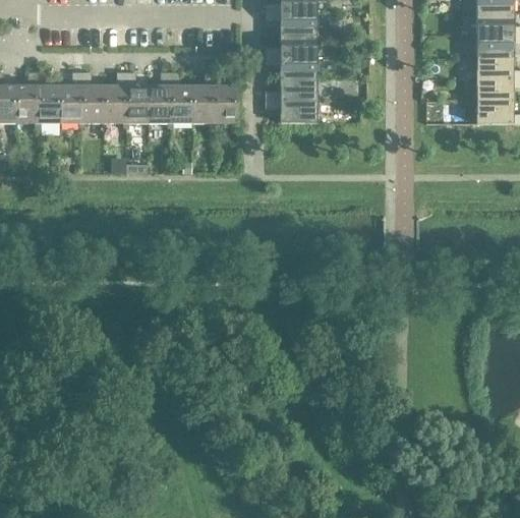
[(318,12),(316,0),(280,0),(281,7),(279,7),(276,3),(266,3),(266,12),(318,12)]
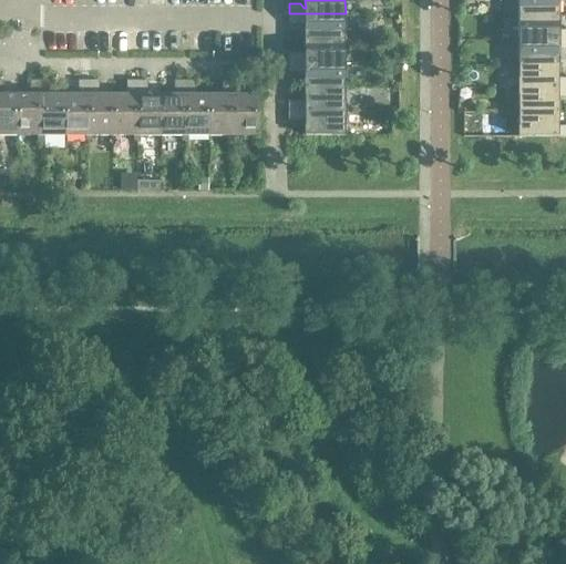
[(558,13),(558,0),(518,0),(518,13),(558,13)]
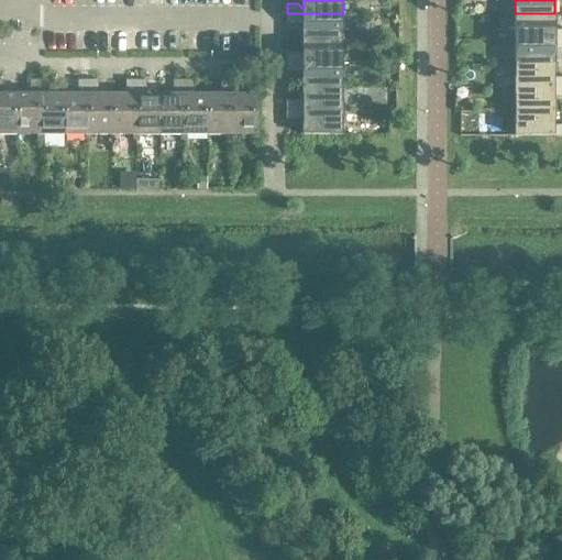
[(343,36),(343,13),(287,13),(287,22),(298,22),(301,18),(304,18),(304,36),(343,36)]
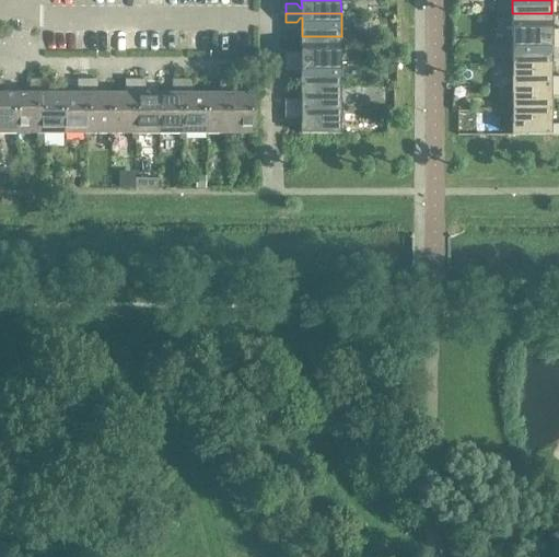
[(551,33),(551,13),(512,13),(512,37),(558,36),(558,27),(557,27),(557,28),(555,33),(551,33)]
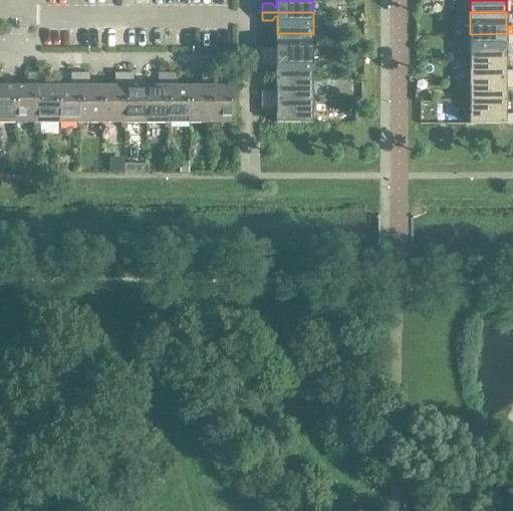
[(313,55),(313,33),(277,33),(277,50),(275,50),(272,47),(272,46),(262,46),(262,55),(313,55)]
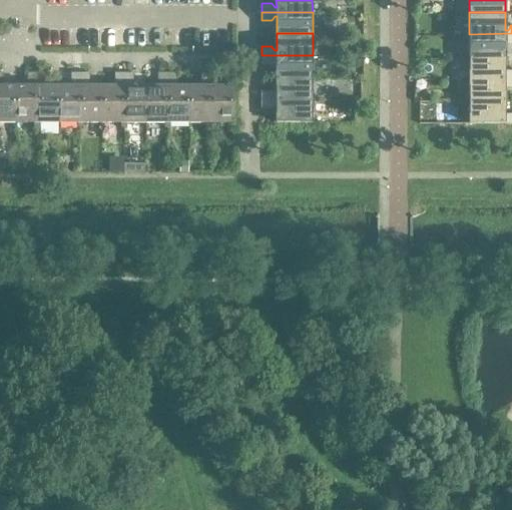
[(505,56),(505,38),(508,38),(510,42),(510,43),(511,42),(511,33),(469,34),(469,56),(505,56)]
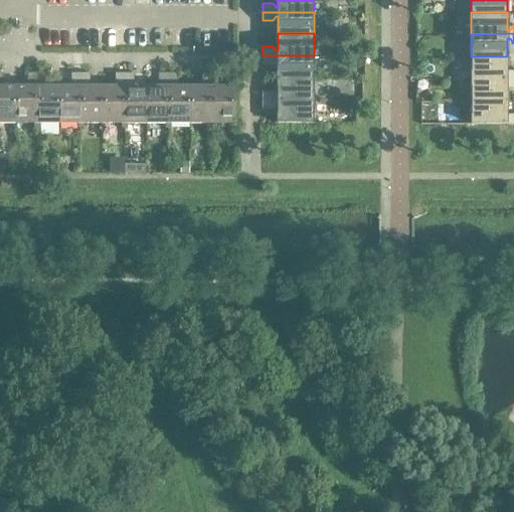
[(314,76),(314,55),(263,55),(263,63),(273,63),(276,59),(278,59),(278,76),(314,76)]
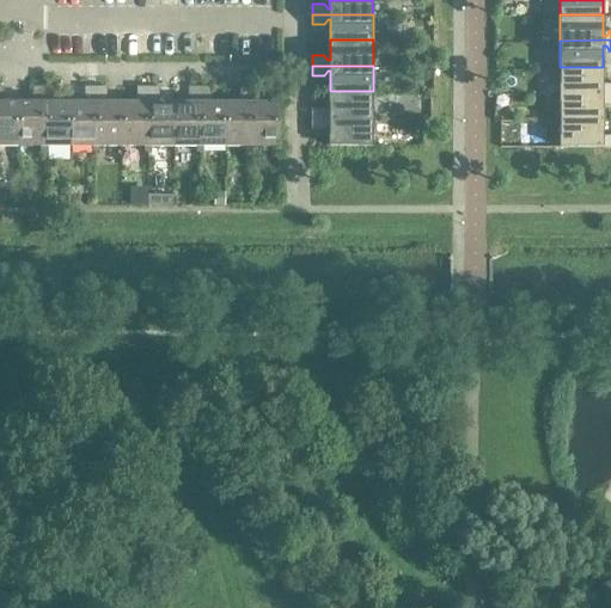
[(603,87),(603,67),(560,67),(560,92),(610,92),(610,81),(609,83),(606,87),(603,87)]
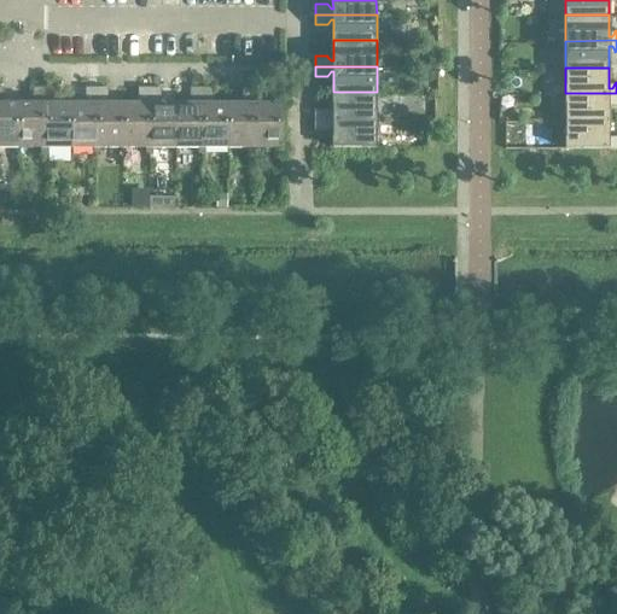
[(0,145),(19,145),(19,101),(0,101),(0,95),(1,94),(5,94),(5,85),(0,85),(0,145)]
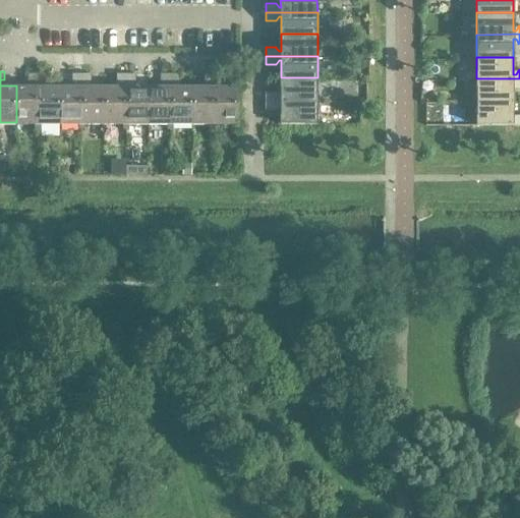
[(38,122),(38,71),(29,71),(29,79),(31,79),(34,82),(34,85),(16,85),(16,122),(38,122)]
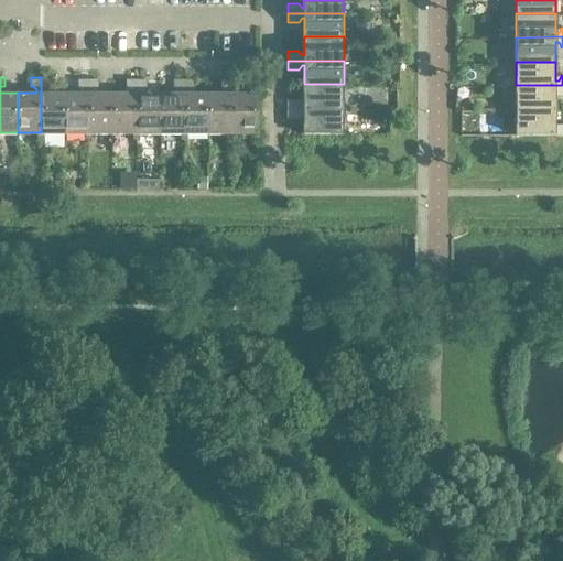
[(65,132),(65,93),(46,93),(46,89),(49,86),(52,86),(52,77),(41,77),(41,132),(65,132)]
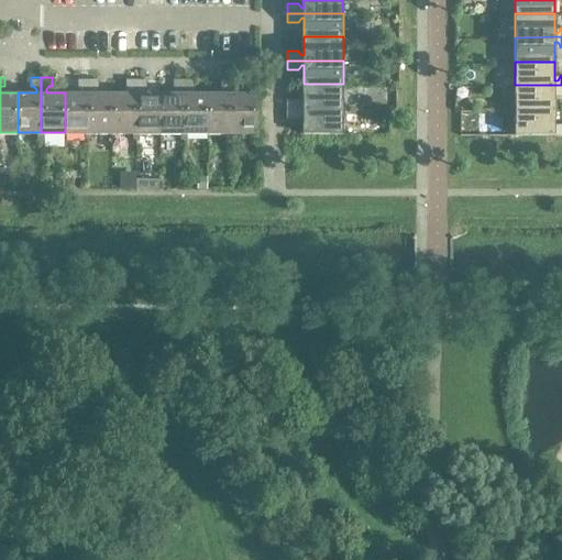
[(89,132),(88,77),(78,77),(78,86),(80,86),(84,89),(84,92),(65,92),(65,132),(89,132)]
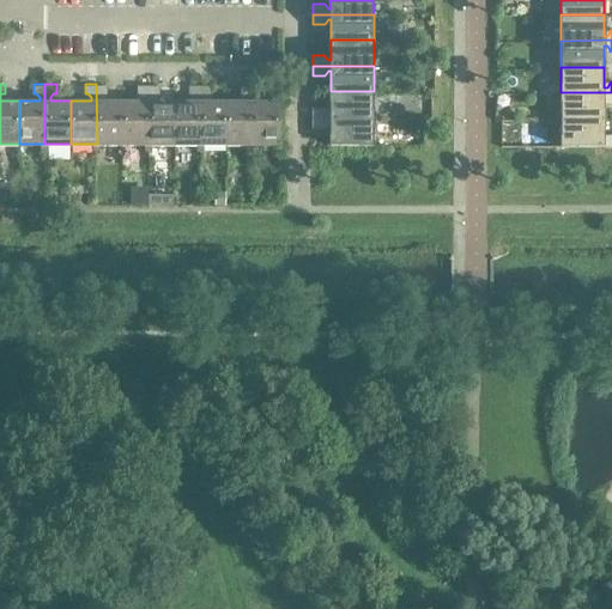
[(122,144),(122,101),(102,101),(102,97),(105,93),(108,93),(108,84),(96,84),(97,144),(122,144)]
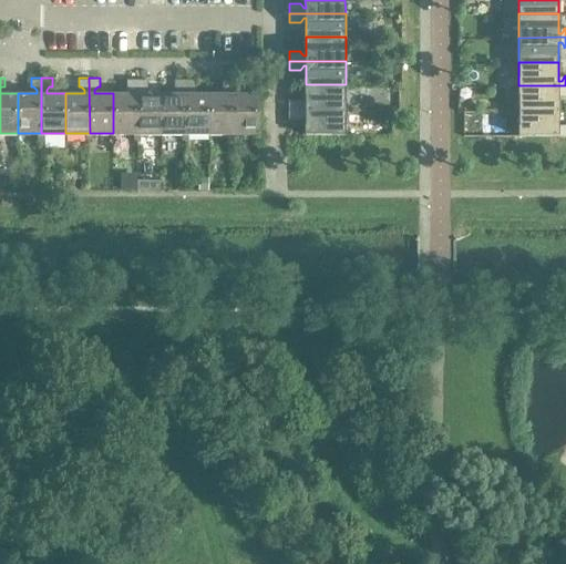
[(137,133),(137,78),(126,78),(126,86),(130,86),(133,90),(133,93),(113,93),(113,133),(137,133)]
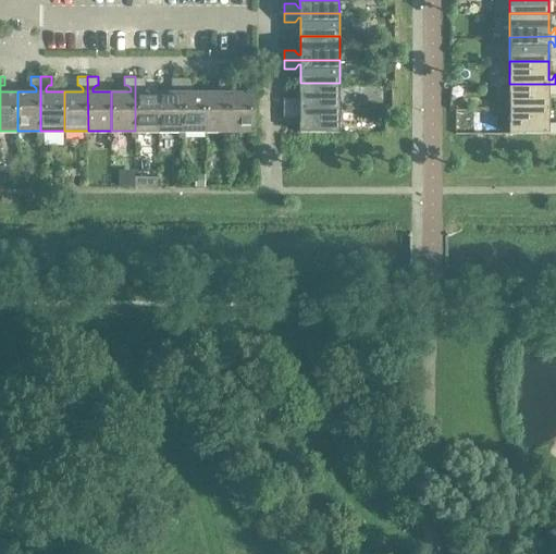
[(159,131),(159,91),(139,91),(139,88),(143,85),(146,85),(146,76),(135,76),(135,131),(159,131)]
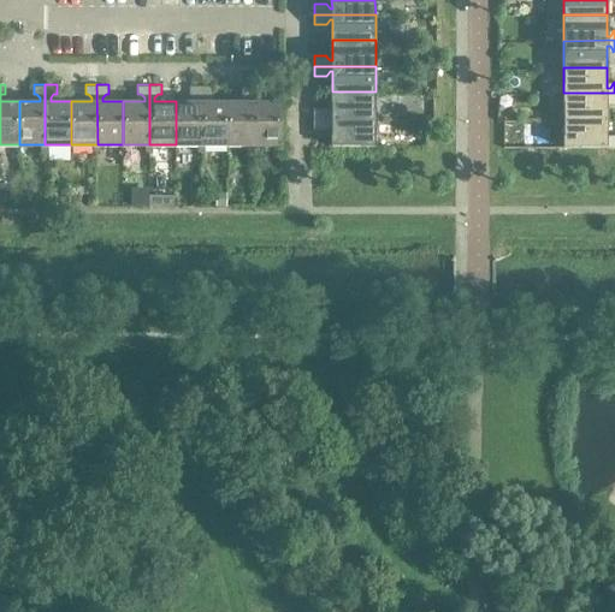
[(201,144),(201,84),(190,84),(190,94),(193,94),(196,97),(196,101),(176,101),(176,144),(201,144)]
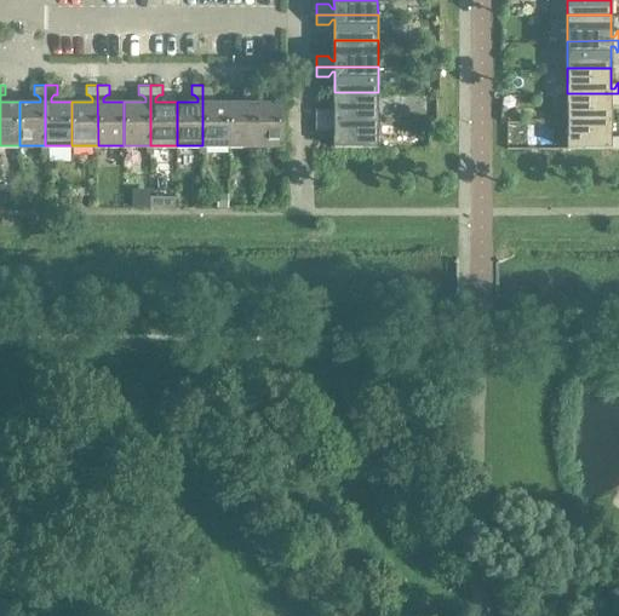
[(229,145),(229,102),(208,102),(208,98),(211,95),(215,95),(215,85),(202,85),(202,145),(229,145)]
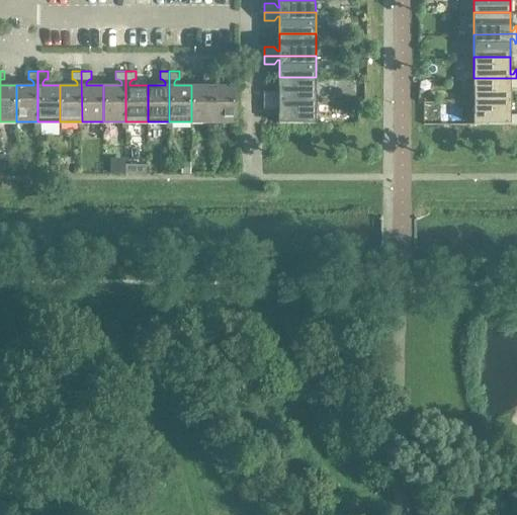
[(212,121),(212,71),(203,71),(203,79),(205,79),(208,82),(208,85),(191,85),(191,121),(212,121)]
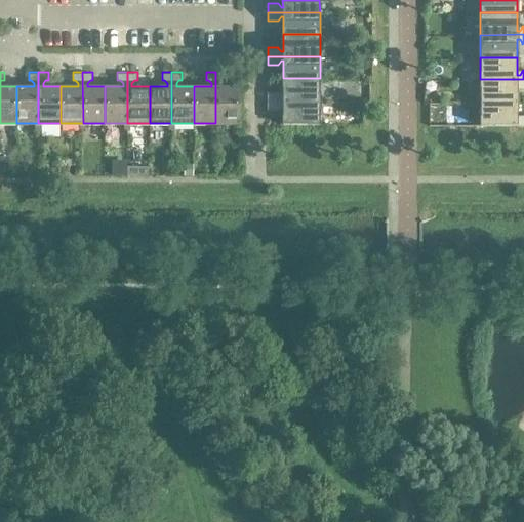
[(239,123),(239,86),(220,86),(220,83),(223,80),(226,80),(226,72),(215,72),(215,123),(239,123)]
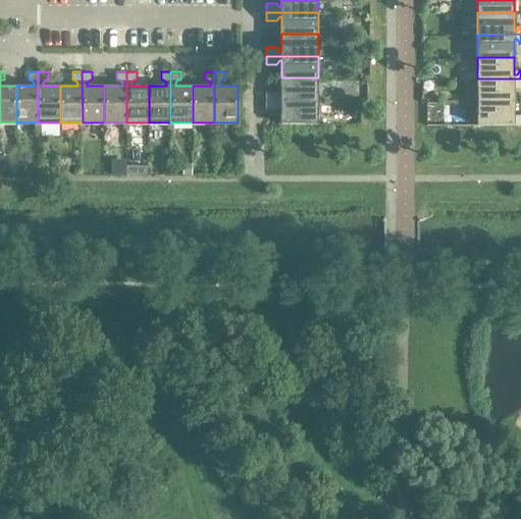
[(318,100),(318,78),(281,78),(281,96),(279,96),(276,92),(276,91),(266,91),(266,100),(318,100)]
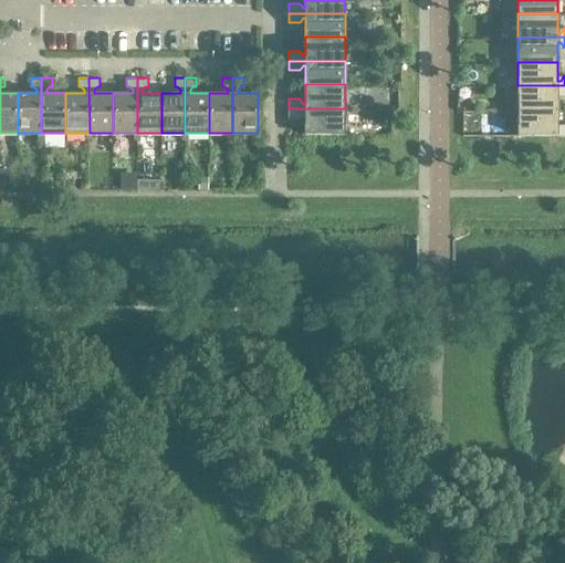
[(557,110),(557,91),(561,91),(563,94),(563,95),(564,95),(564,85),(518,85),(518,110),(557,110)]
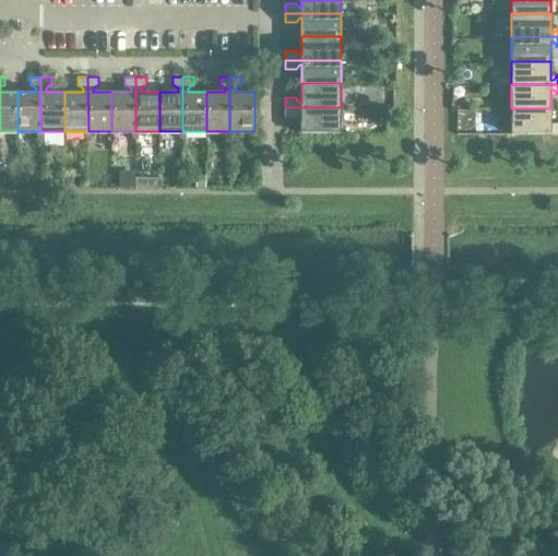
[(341,131),(341,107),(285,107),(285,117),(296,117),(296,116),(299,113),(301,113),(301,131),(341,131)]
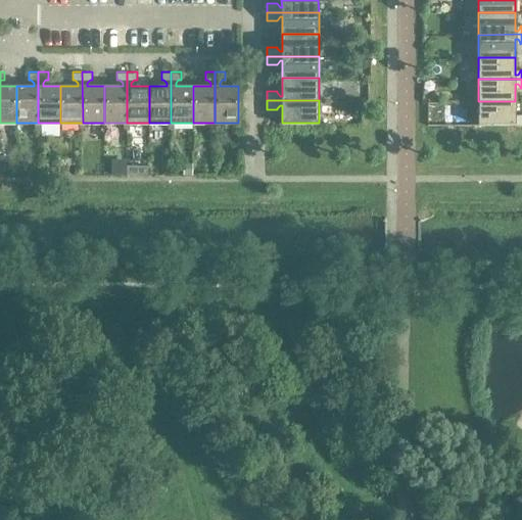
[(515,119),(515,101),(478,101),(478,124),(521,124),(521,114),(520,114),(518,119),(515,119)]
